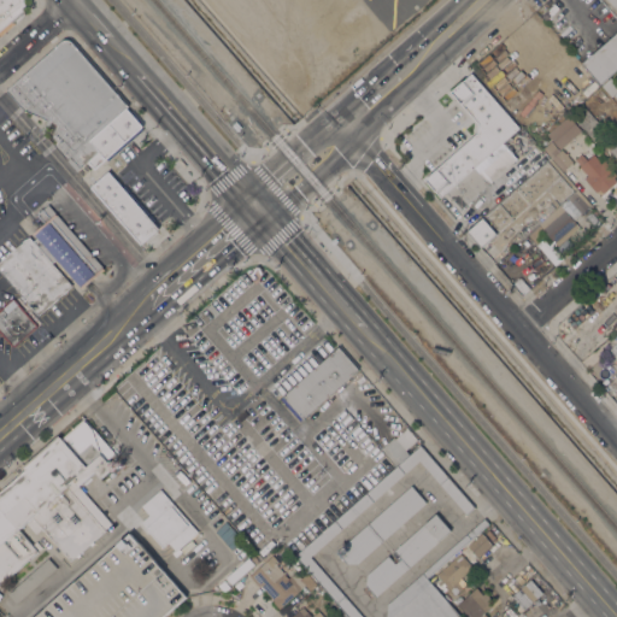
[(0,0),(25,0),(25,9),(24,10),(25,11),(0,33),(0,0)]
